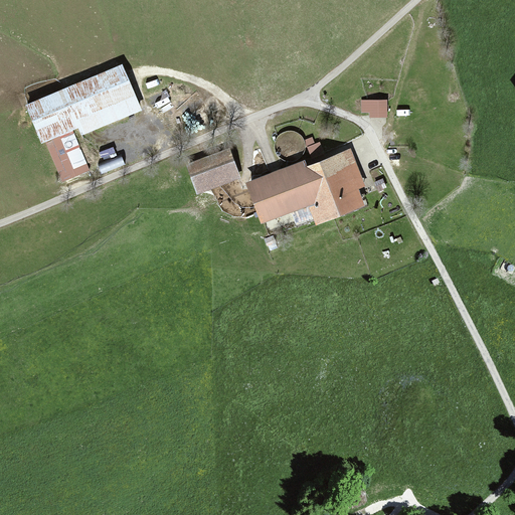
[(137,100),(122,64),(30,103),(44,138),(46,137),(137,100)]
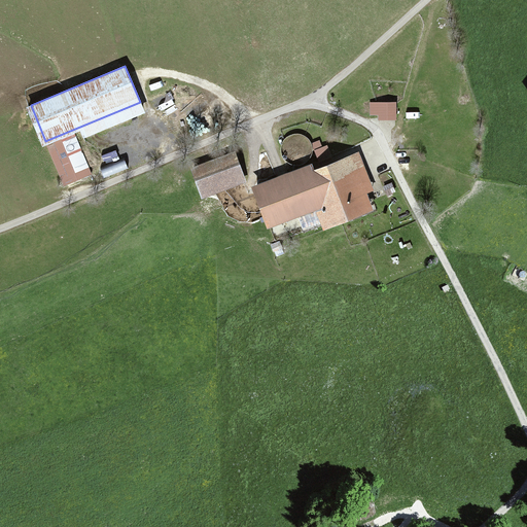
[(371,103),(371,112),(381,112),(381,117),(396,117),(396,103),(371,103)]
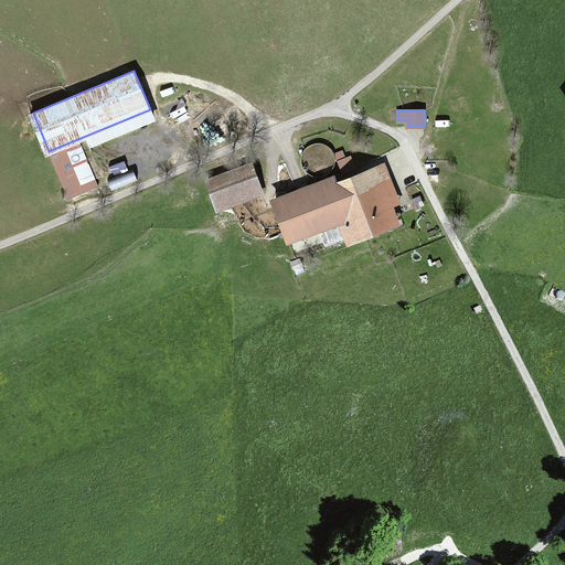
[(81,138),(51,150),(68,196),(98,184),(81,138)]
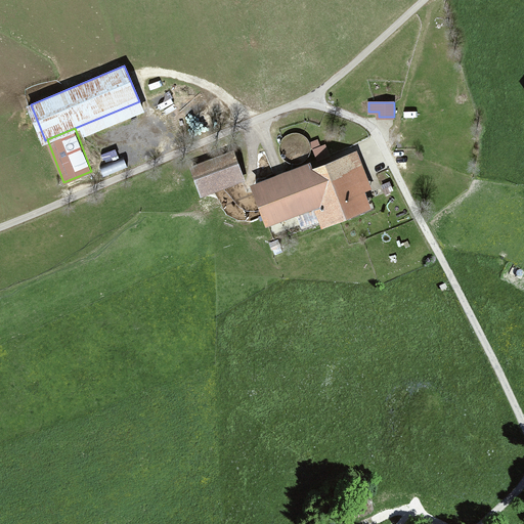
[(313,148),(317,160),(330,156),(324,144),(313,148)]
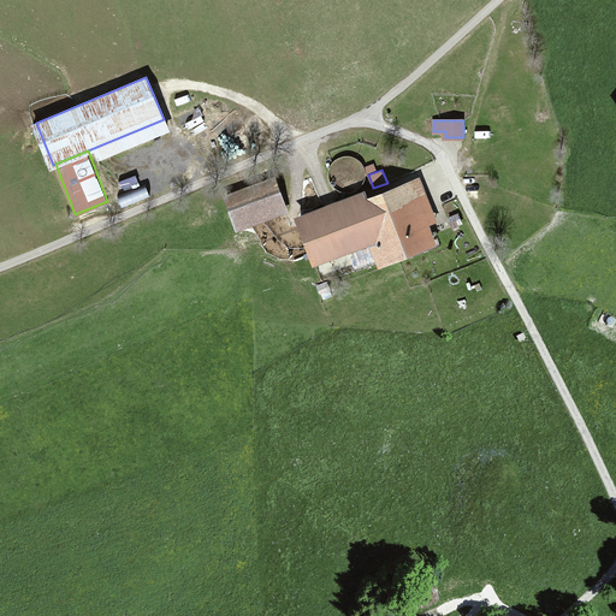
[(226,196),(238,227),(285,211),(273,179),(226,196)]
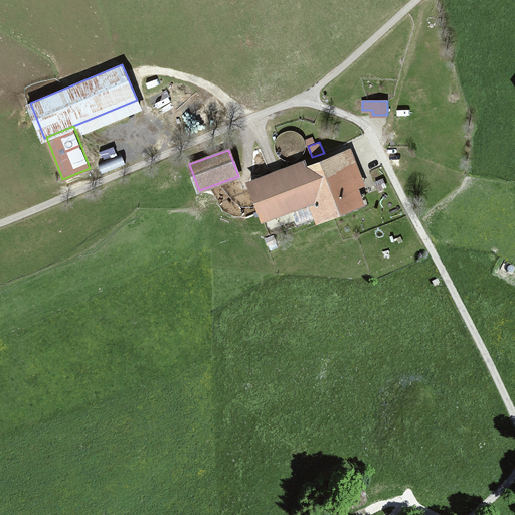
[(309,197),(317,219),(361,203),(346,163),(354,160),(351,151),(299,170),(299,169),(250,186),(262,214),(309,197)]
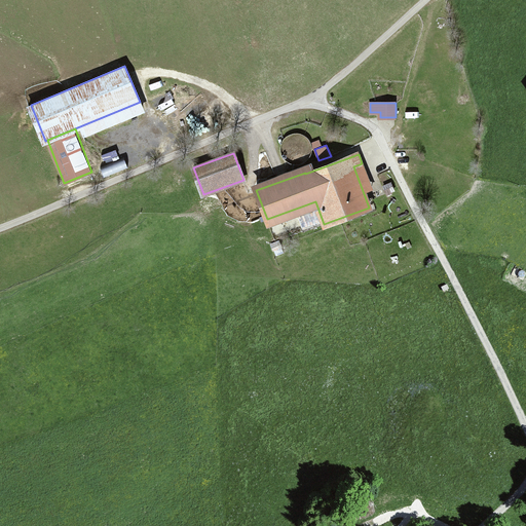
[(283,253),(278,240),(270,243),(275,256),(283,253)]
